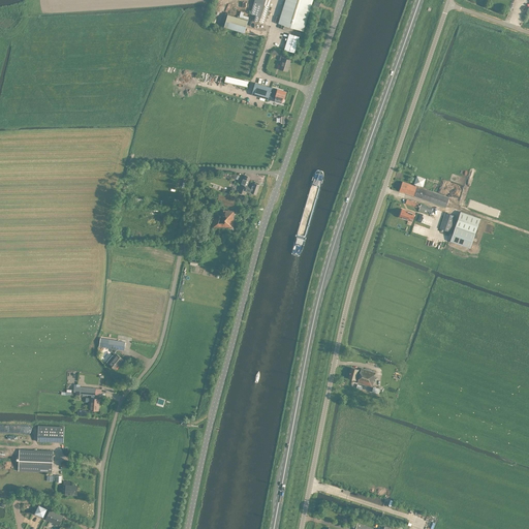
[(263,24),(271,0),(254,0),(250,13),(255,14),(253,21),(263,24)]
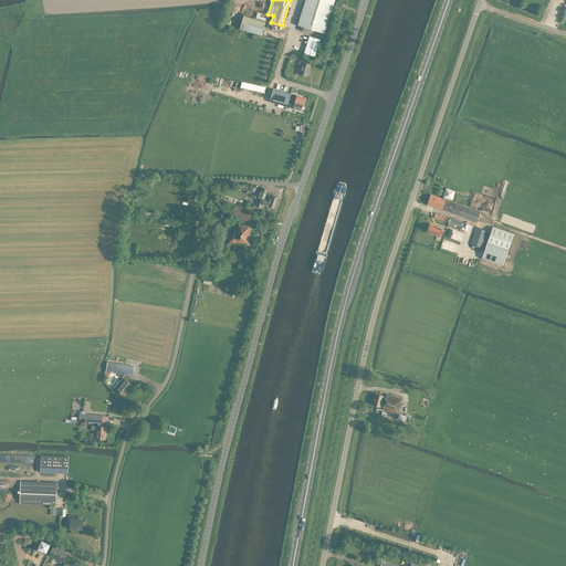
[(334,0),(305,0),(297,24),(324,33),(334,0)]
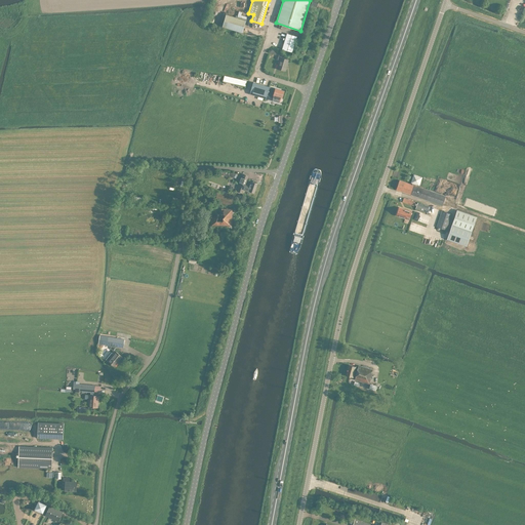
[(226,28),(242,32),(246,21),(226,14),(223,27),(226,28)]
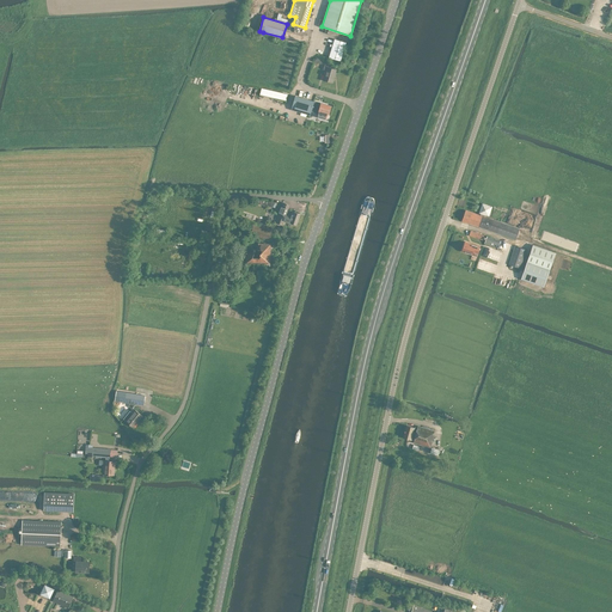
[(332,50),(330,59),(338,61),(341,53),(332,50)]
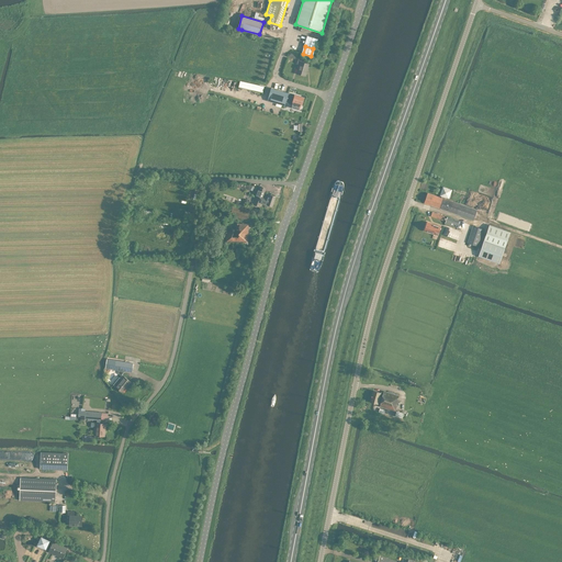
[(299,65),(296,72),(305,76),(308,64),(304,63),(305,60),(299,58),(296,64),(299,65)]
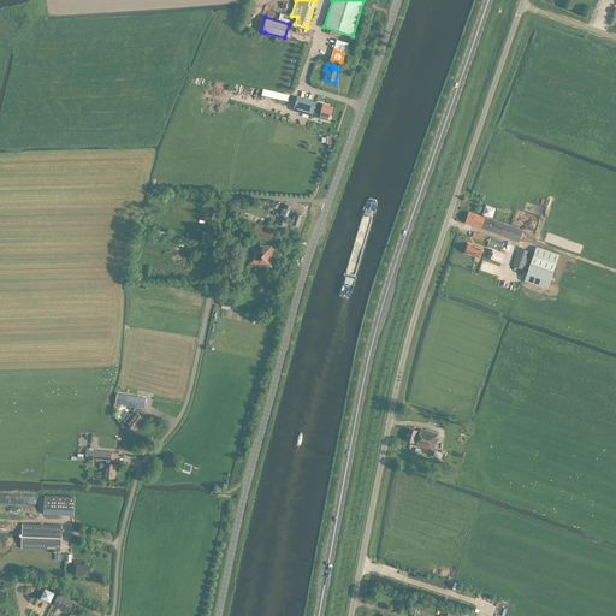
[(261,95),(288,100),(289,94),(262,88),(261,95)]
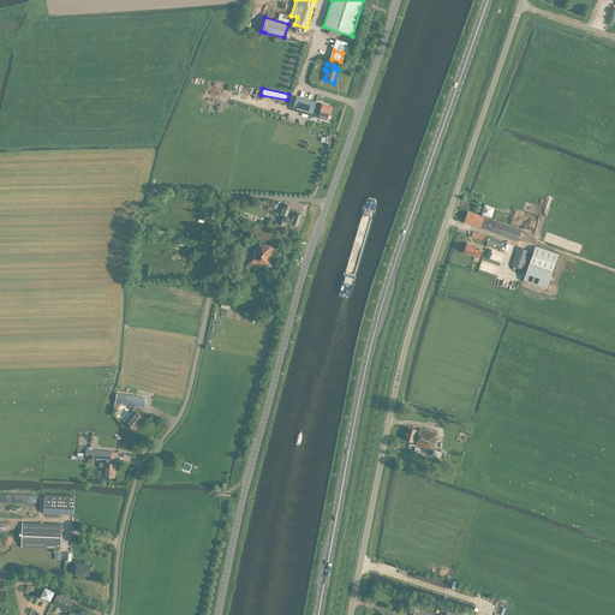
[(321,109),(318,117),(327,119),(329,114),(330,114),(333,107),(322,103),(322,105),(316,102),(316,101),(297,96),(292,109),(312,115),(315,108),(321,109)]
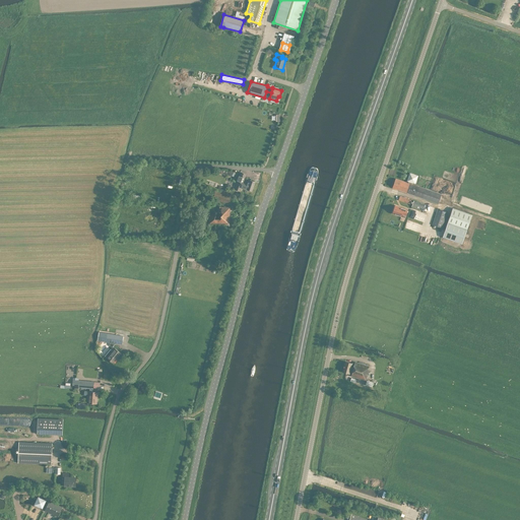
[(234,189),(240,192),(242,187),(252,190),(255,182),(248,179),(247,184),(244,182),(247,174),(240,172),(234,189)]
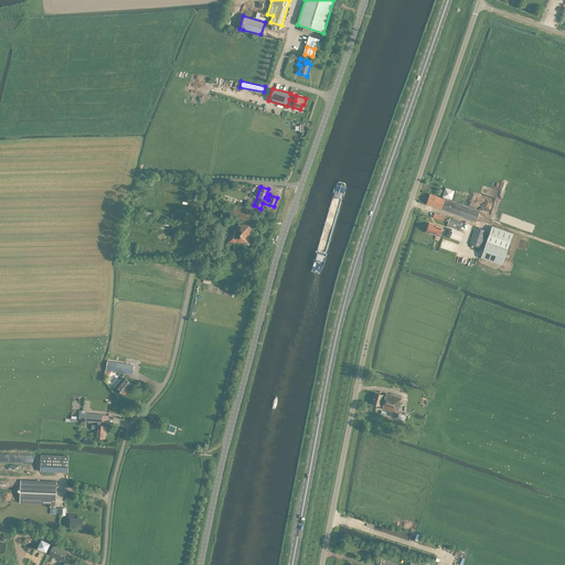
[(445,188),(443,196),(444,196),(443,199),(449,201),(449,199),(450,199),(454,191),(445,188)]
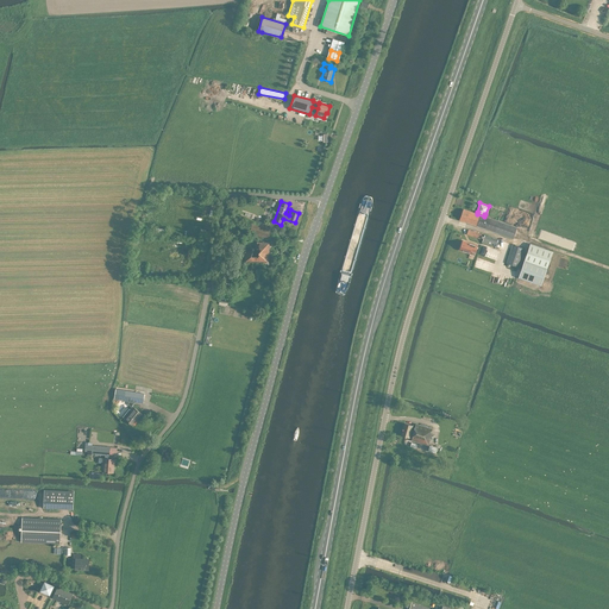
[(490,207),(489,217),(497,218),(498,208),(490,207)]
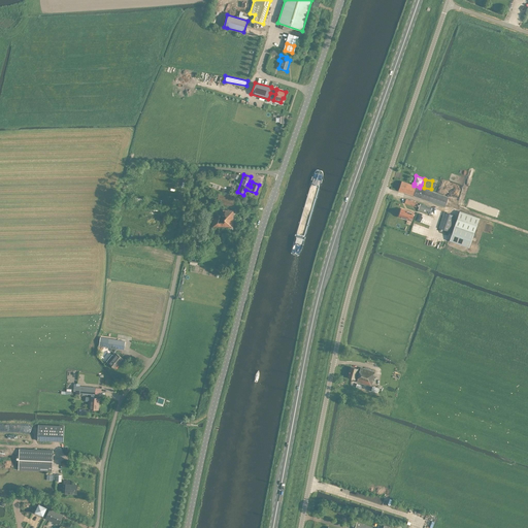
[(403,193),(413,196),(444,207),(449,197),(414,186),(414,185),(408,183),(402,180),(398,191),(403,192),(403,193)]
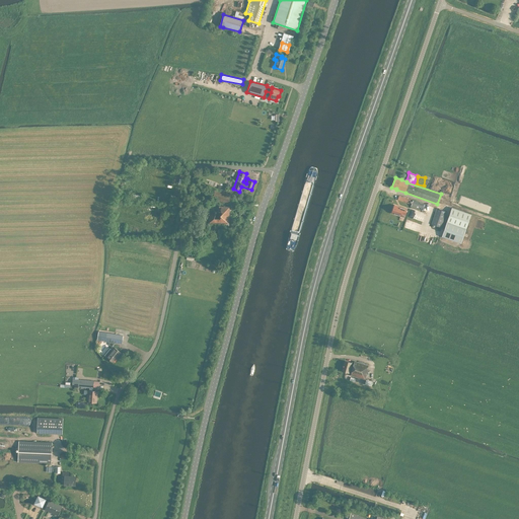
[(233,206),(236,200),(237,197),(216,190),(212,199),(233,206)]
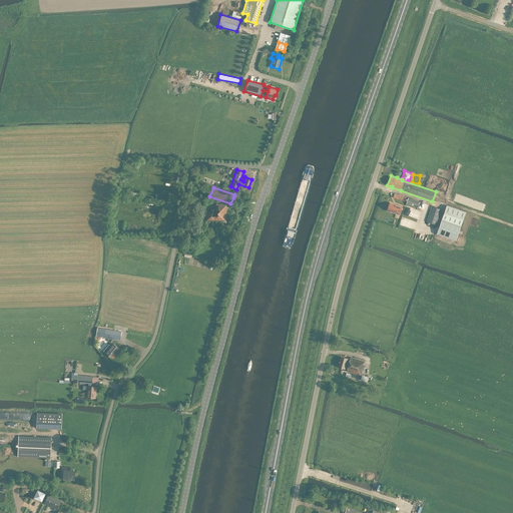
[(393,197),(405,201),(406,196),(395,193),(393,197)]
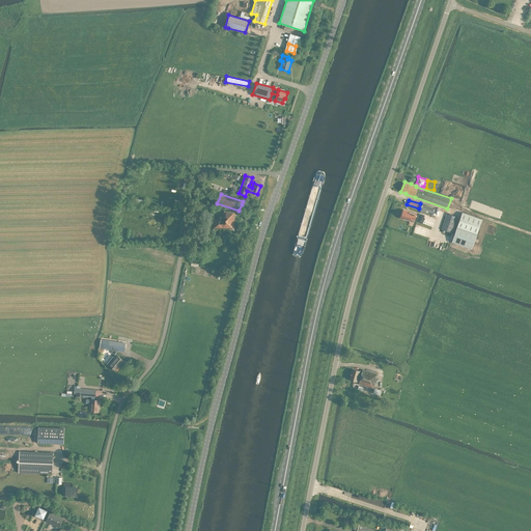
[(420,211),(432,215),(435,208),(422,204),(420,211)]
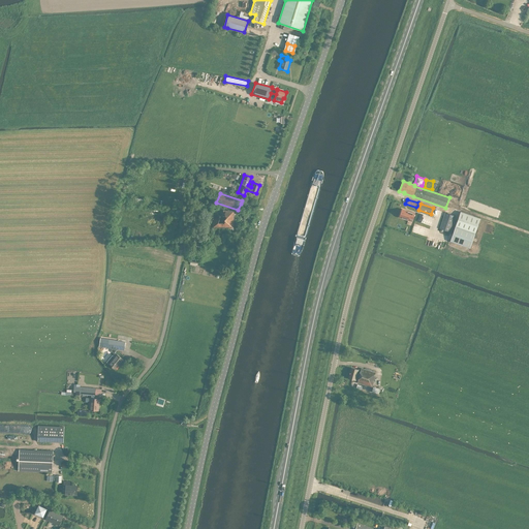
[(412,219),(414,213),(402,209),(399,217),(408,220),(409,218),(412,219)]
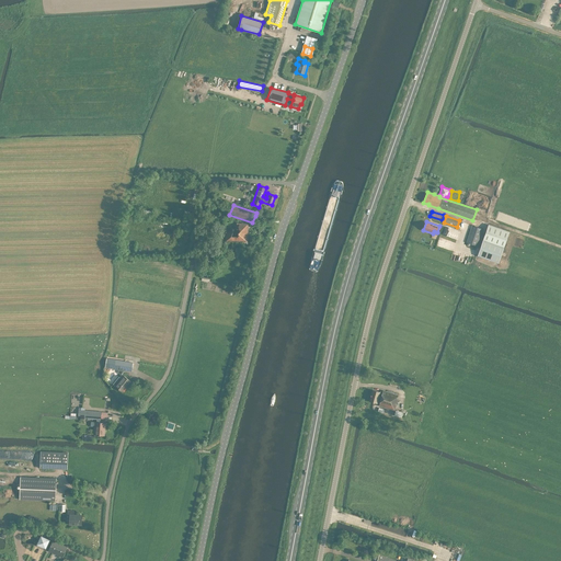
[(225,228),(225,241),(248,242),(248,224),(229,222),(227,222),(227,228),(225,228)]
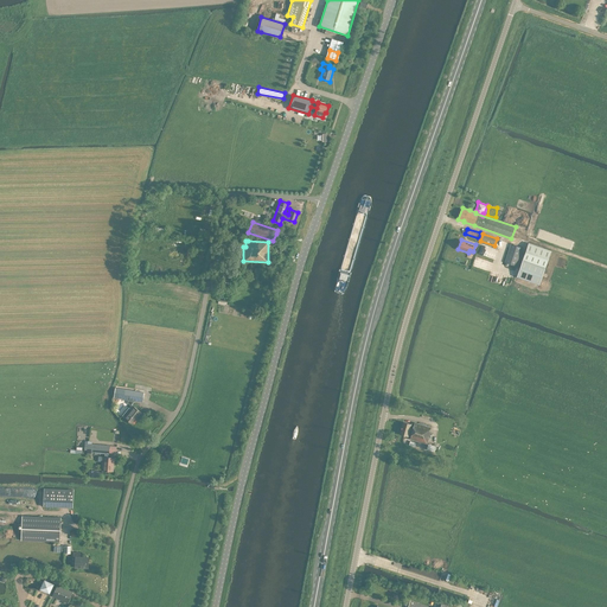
[(517,276),(513,286),(536,294),(540,285),(551,250),(528,242),(517,276)]
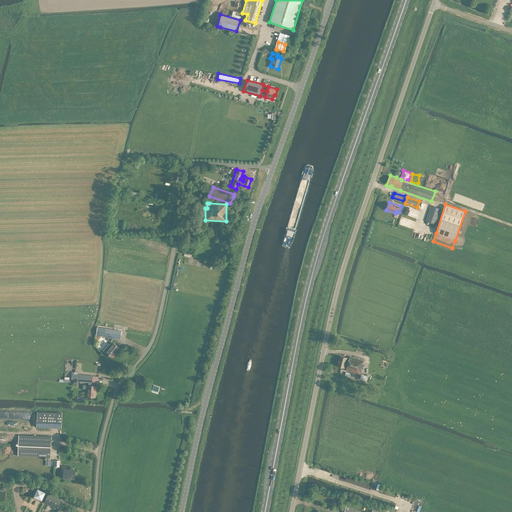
[(430,205),(425,221),(435,224),(440,209),(430,205)]
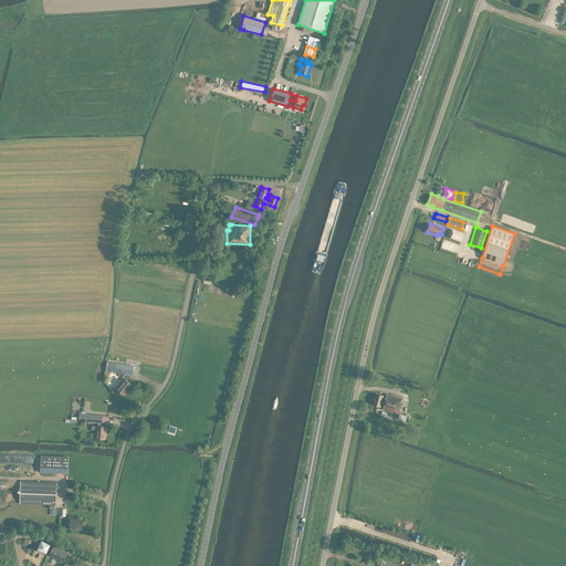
[(133,376),(134,366),(107,362),(105,371),(133,376)]
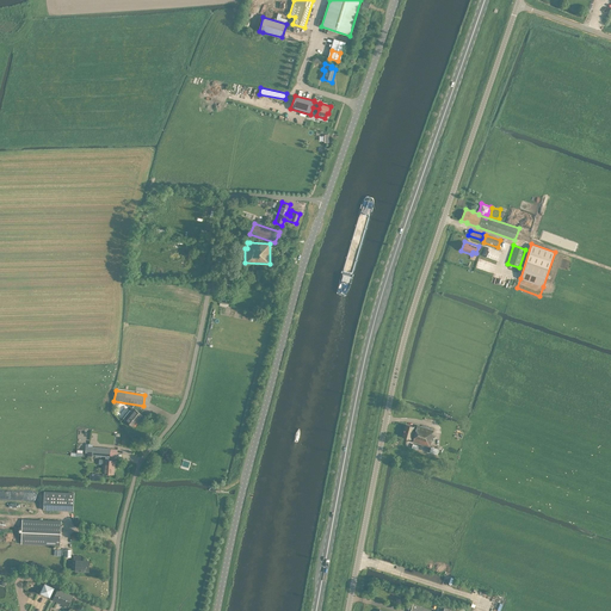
[(129,409),(123,418),(125,420),(134,426),(142,415),(135,408),(131,412),(129,409)]
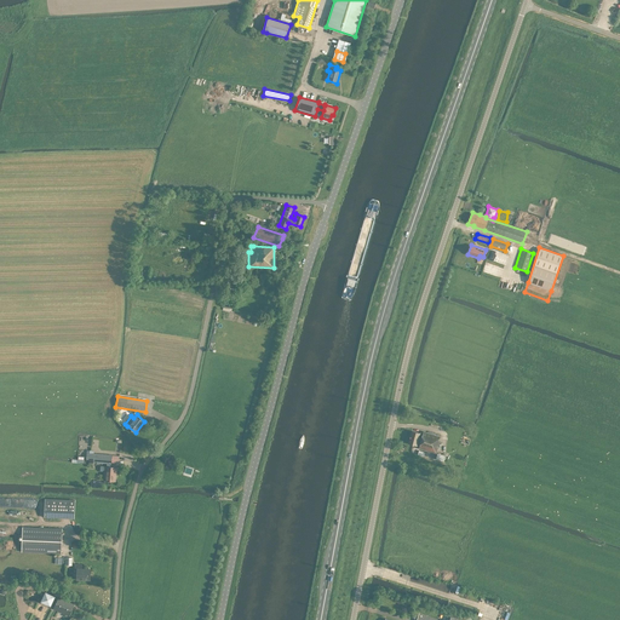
[(412,430),(408,443),(419,446),(419,448),(436,452),(440,441),(438,441),(440,435),(423,431),(422,438),(418,438),(419,432),(412,430)]
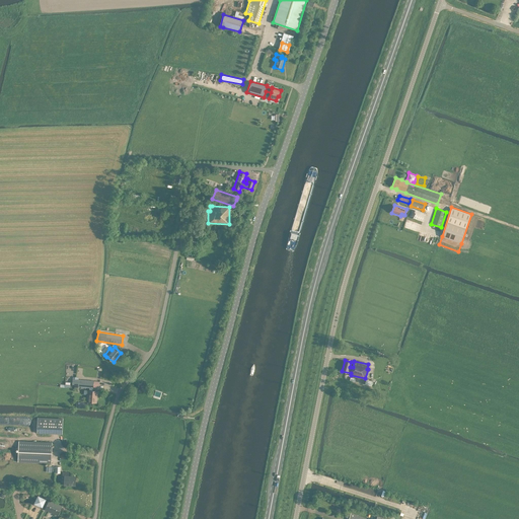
[(73,379),(72,384),(74,384),(74,387),(78,387),(78,385),(80,386),(89,386),(93,387),(93,386),(94,381),(78,379),(78,377),(73,377),(73,379)]
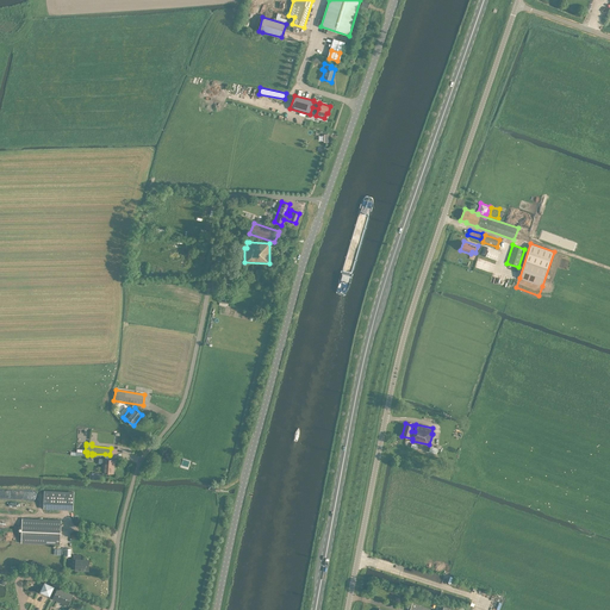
[(114,460),(103,459),(101,466),(103,466),(103,472),(112,473),(113,464),(114,464),(114,460)]
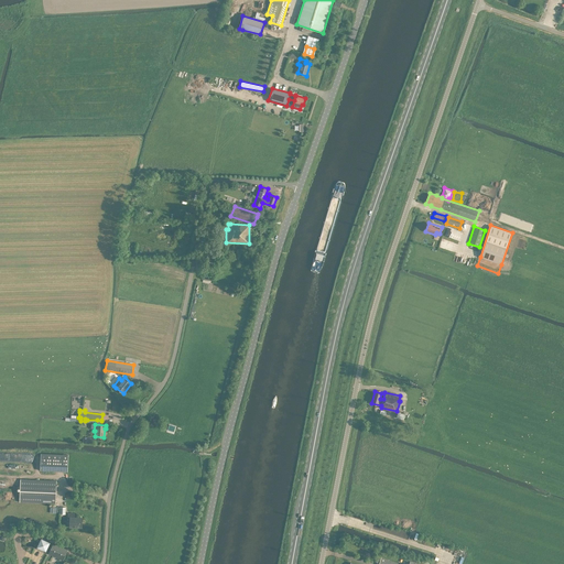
[(41,454),(40,470),(67,472),(68,455),(41,454)]
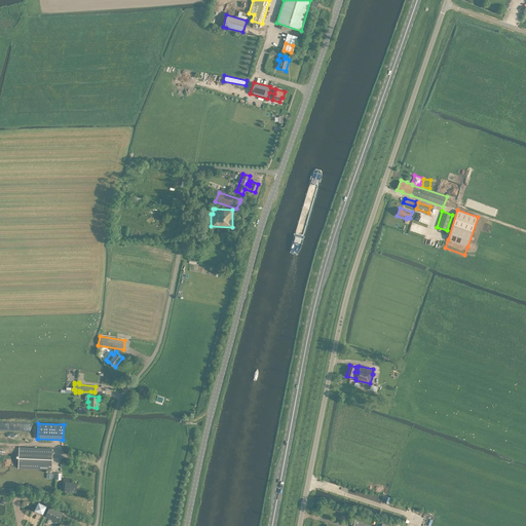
[(20,447),(19,456),(19,467),(51,470),(52,448),(20,447)]
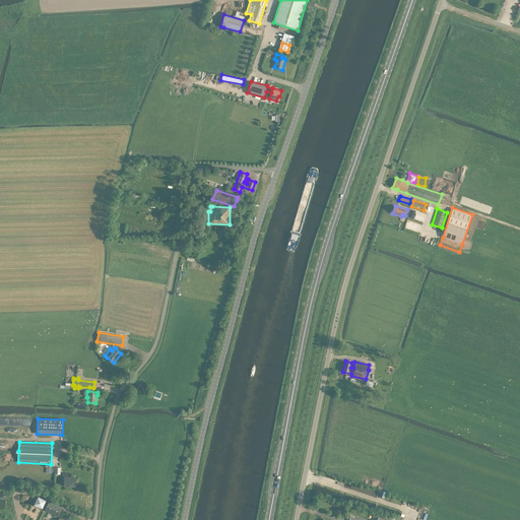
[(64,477),(64,485),(75,485),(76,477),(68,477),(68,473),(63,473),(63,477),(64,477)]
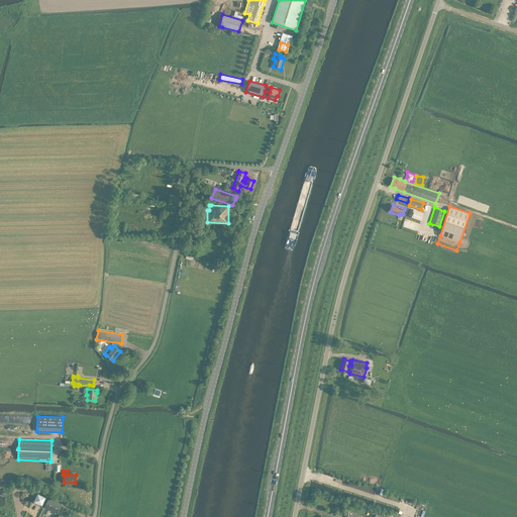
[(34,501),(41,505),(45,498),(37,494),(34,501)]
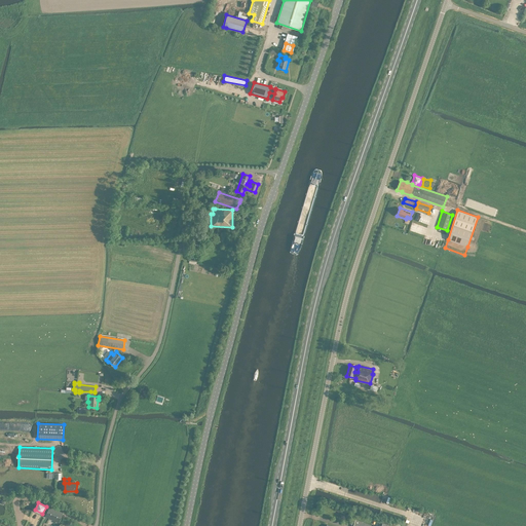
[(44,515),(58,521),(62,513),(48,506),(44,515)]
